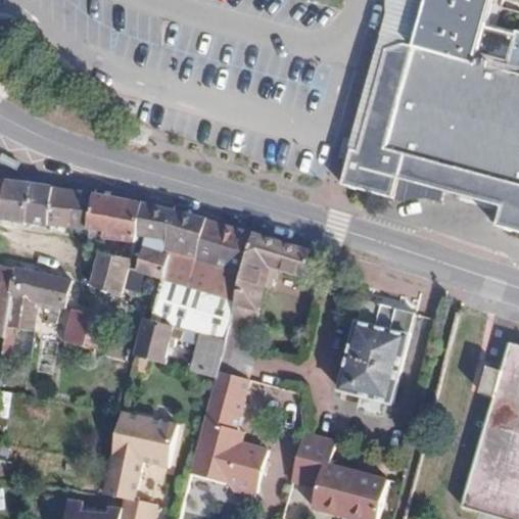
[(423,0),(412,45),(402,42),(383,47),(356,149),(348,147),(335,181),(385,199),(391,179),(494,209),(489,230),(518,238),(518,37),(481,27),(488,0),(423,0)]
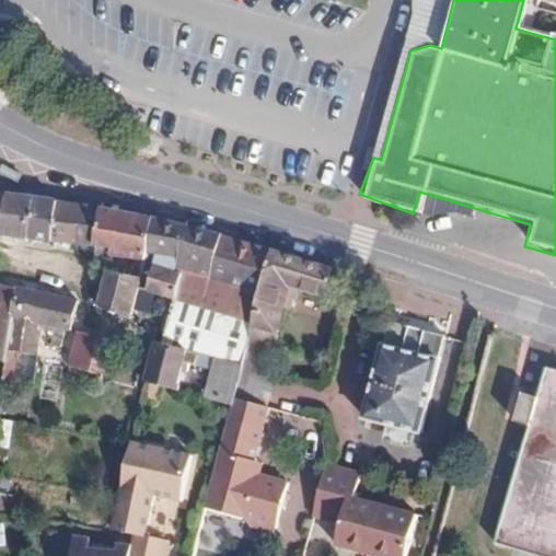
[(425,0),(410,50),(430,45),(441,48),(453,0),(425,0)]
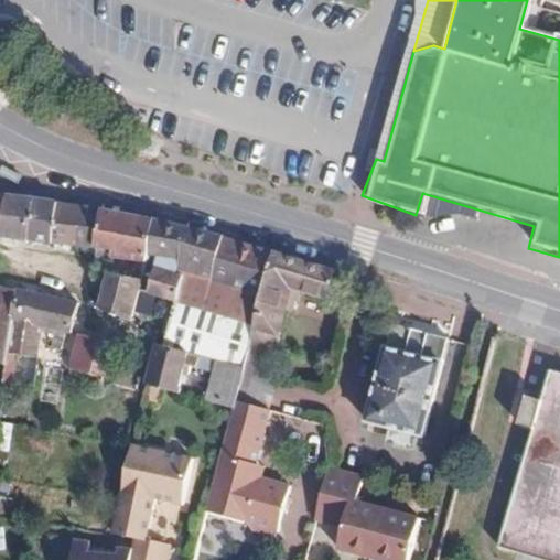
[(3,194),(0,208),(0,234),(27,238),(33,197),(3,194)]
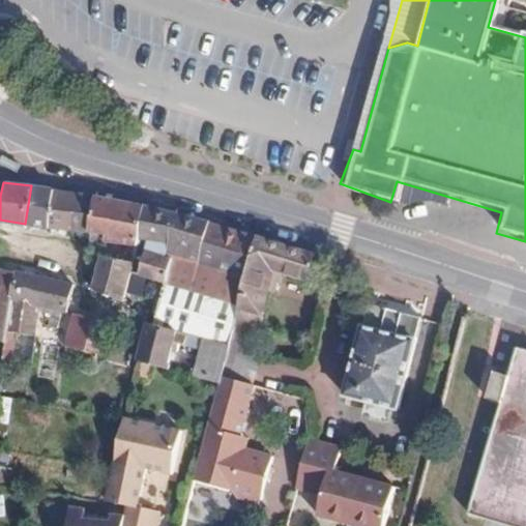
[(49,228),(54,188),(31,185),(25,224),(49,228)]
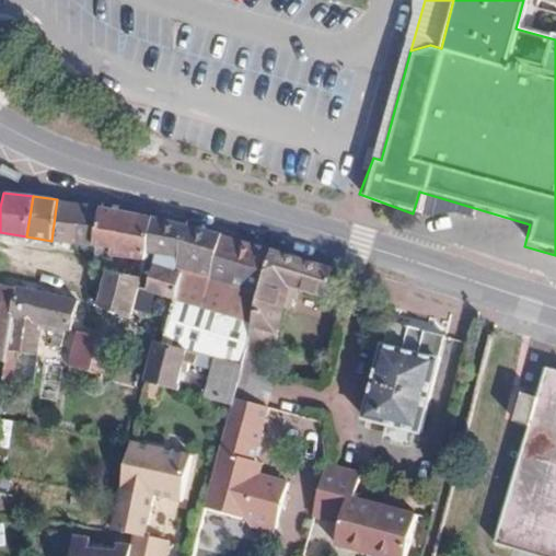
[(73,242),(79,201),(57,199),(51,241),(73,242)]
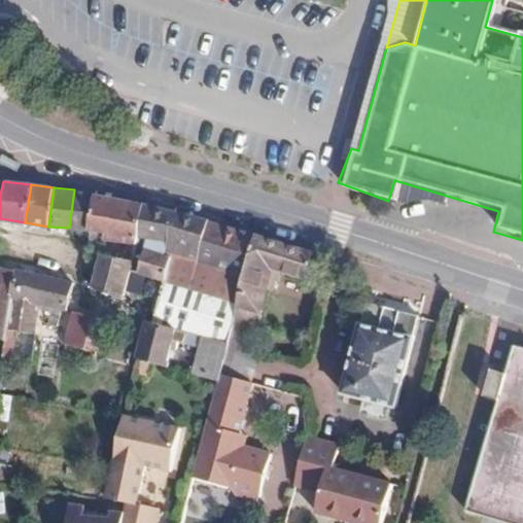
[(69,228),(86,230),(93,193),(74,189),(69,228)]
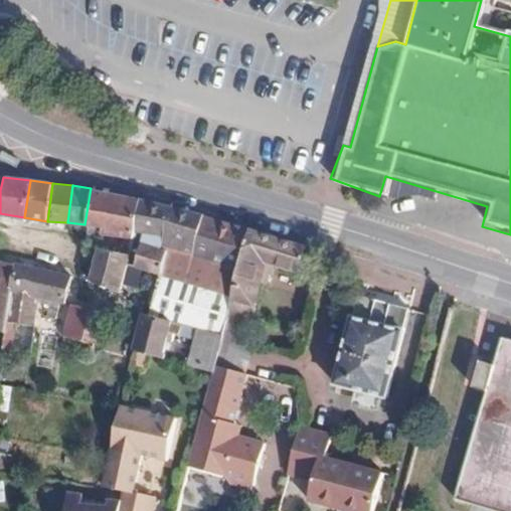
[(139,198),(91,188),(84,224),(83,230),(122,236),(130,237),(139,198)]
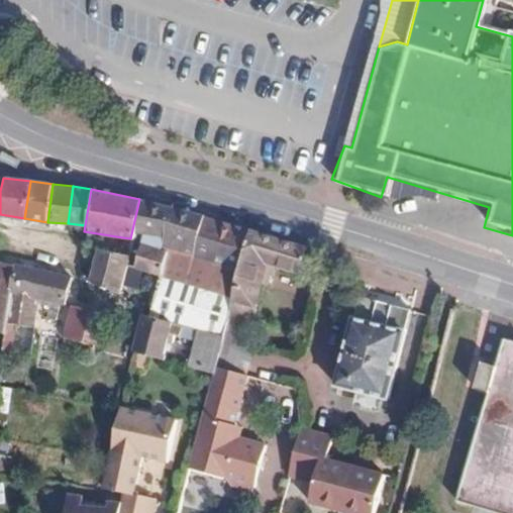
[(219,338),(225,312),(246,228),(180,209),(139,199),(130,238),(126,254),(123,265),(159,274),(148,307),(141,305),(137,321),(130,349),(161,358),(165,341),(171,342),(172,337),(192,343),(186,365),(210,372),(212,365),(219,338)]
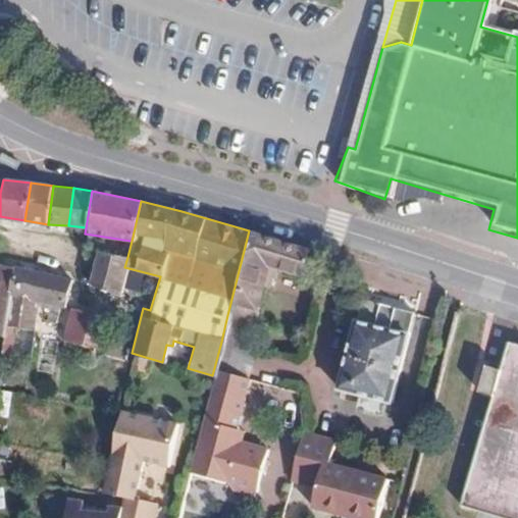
[(249,230),(227,315),(252,322),(260,290),(266,289),(268,288),(270,285),(272,277),(269,273),(266,270),(268,264),(301,273),(308,249),(249,230)]
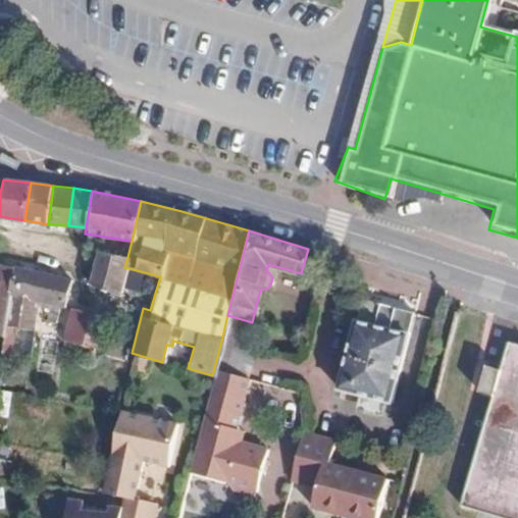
[(132,241),(123,240),(119,255),(127,257),(132,241)]
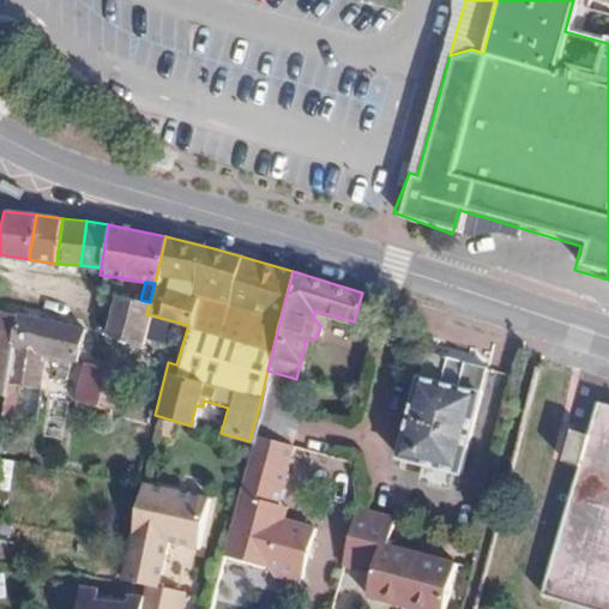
[(102,331),(139,345),(146,314),(150,302),(140,300),(112,291),(102,331)]
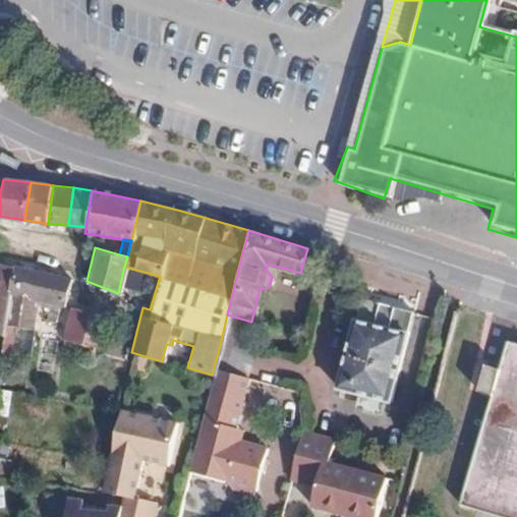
[(0,333),(3,334),(14,268),(0,265),(0,333)]
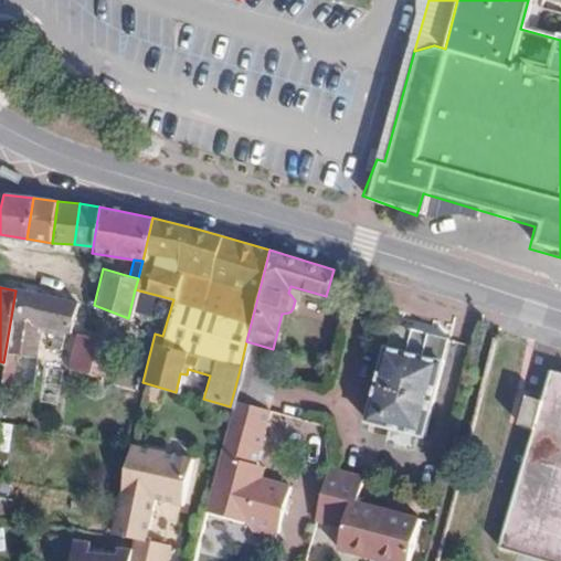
[(16,290),(3,362),(0,381),(0,388),(10,390),(16,353),(33,356),(39,336),(52,339),(51,347),(61,348),(64,331),(69,332),(69,330),(74,302),(16,288),(16,290)]
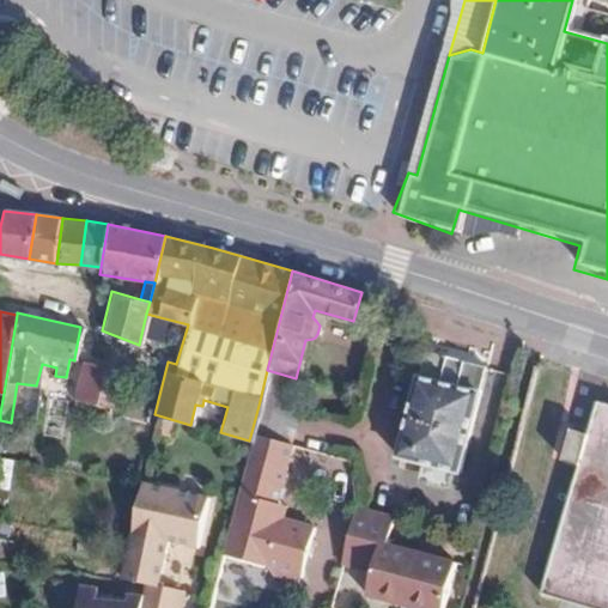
[(421,350),(395,455),(457,469),(484,365),(421,350)]
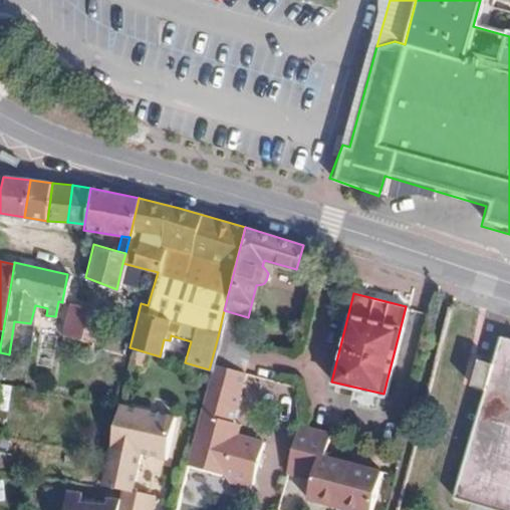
[(107,306),(68,301),(60,333),(100,343),(109,307),(107,306)]
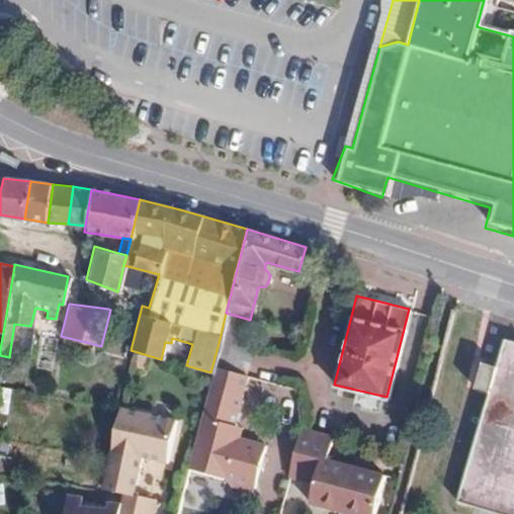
[(226,313),(220,339),(249,347),(257,322),(250,320),(226,313)]
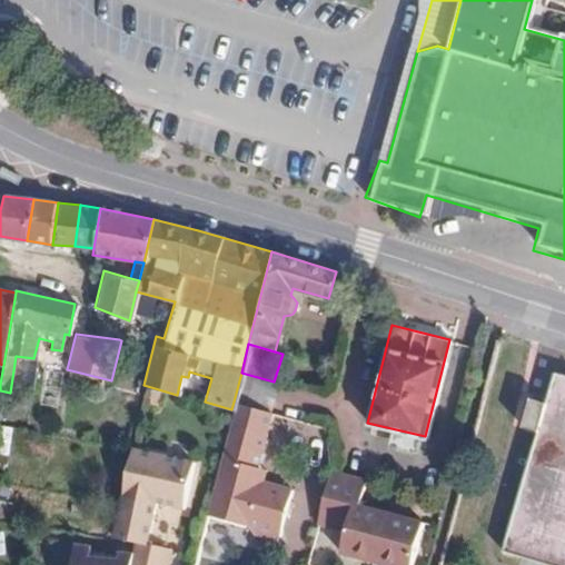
[(535,429),(499,548),(527,557),(553,564),(564,564),(564,374),(553,372),(543,403),(528,397),(519,425),(535,429)]
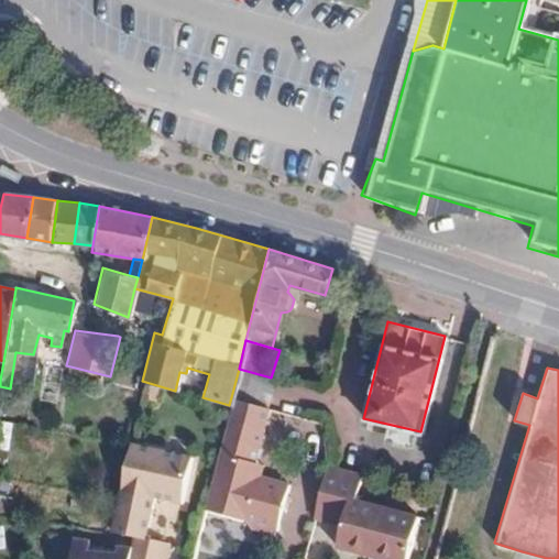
[(212,470),(203,508),(244,519),(250,529),(264,533),(274,527),(285,483),(256,475),(248,473),(251,461),(264,406),(231,397),(229,405),(212,470)]
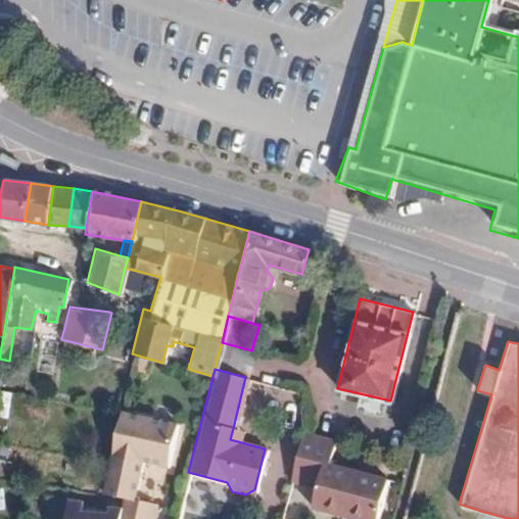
[(121,411),(104,489),(107,489),(121,492),(129,494),(137,460),(161,465),(172,422),(121,411)]
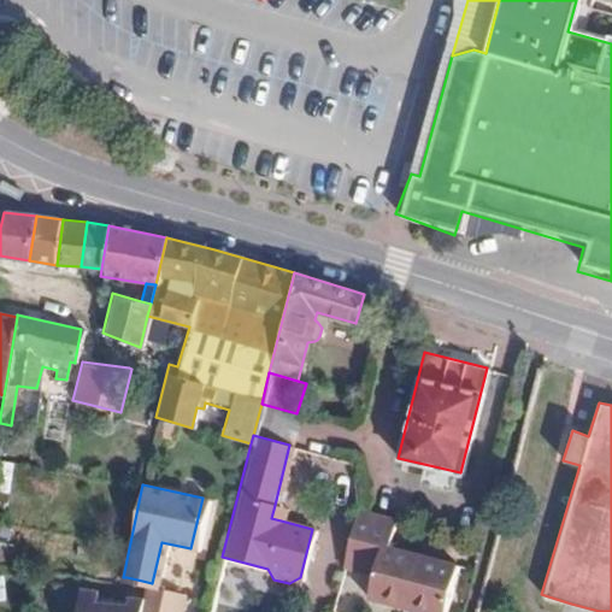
[(284,507),(275,505),(271,518),(281,521),(284,507)]
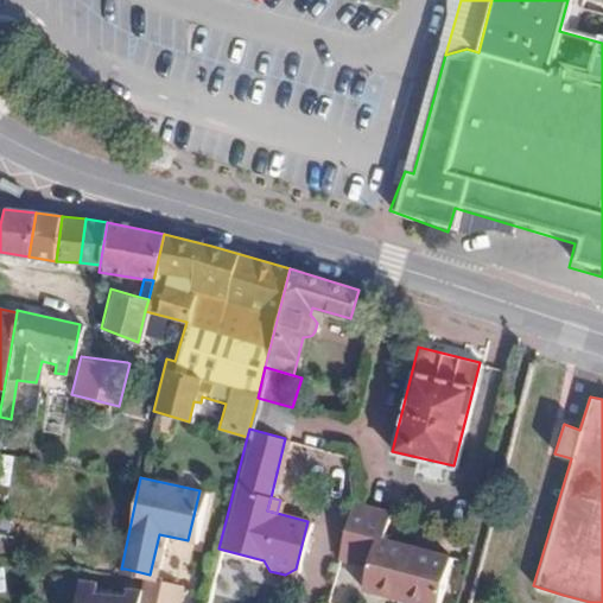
[(351,497),(336,556),(367,564),(361,586),(425,602),(436,602),(449,556),(380,537),(388,508),(351,497)]
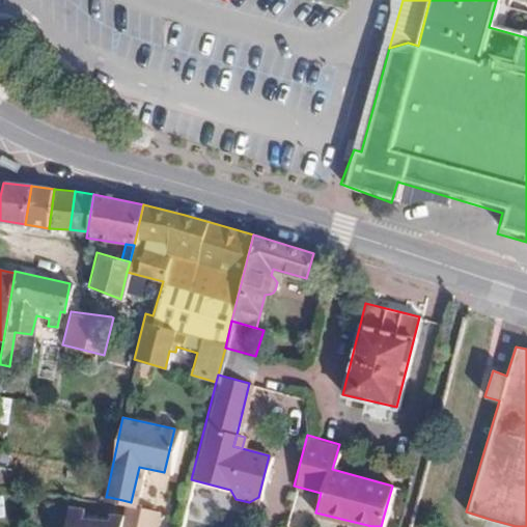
[(106,509),(108,510),(120,512),(122,500),(109,497),(106,509)]
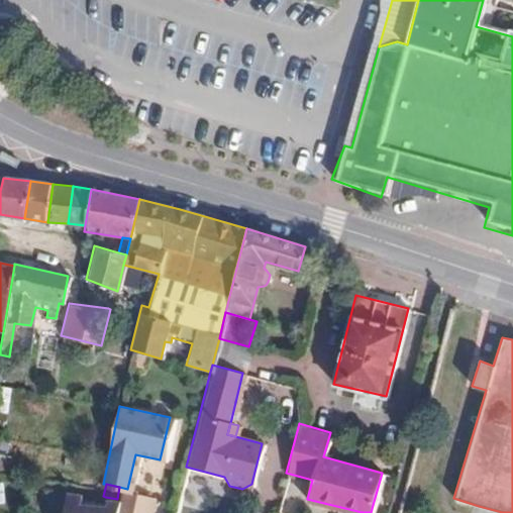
[(117,499),(115,512),(147,512),(149,506),(150,498),(127,493),(127,489),(119,487),(117,499)]
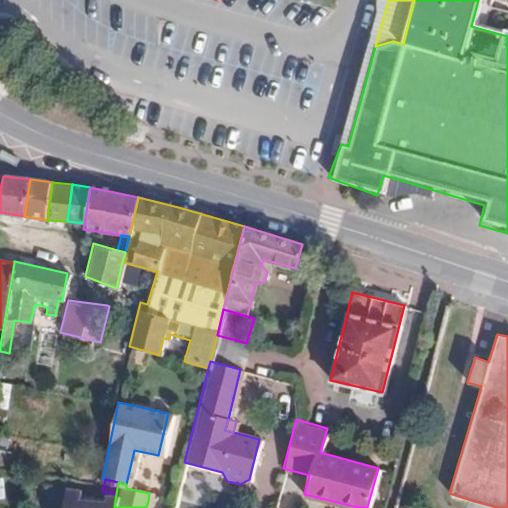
[(64,489),(62,507),(114,507),(116,494),(104,492),(102,503),(97,506),(82,505),(76,499),(77,490),(64,489)]
